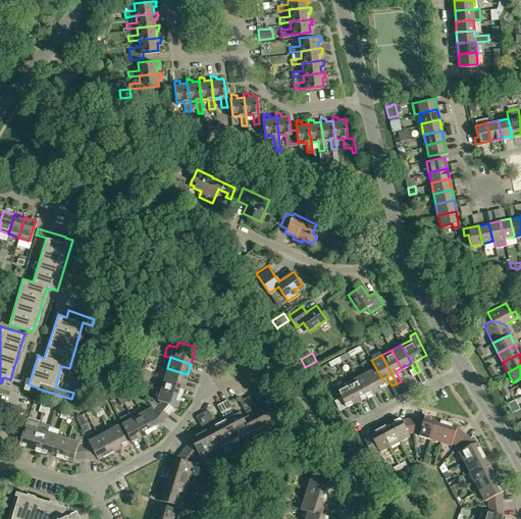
[(375,367),(365,372),(375,391),(385,384),(382,378),(381,378),(375,367)]
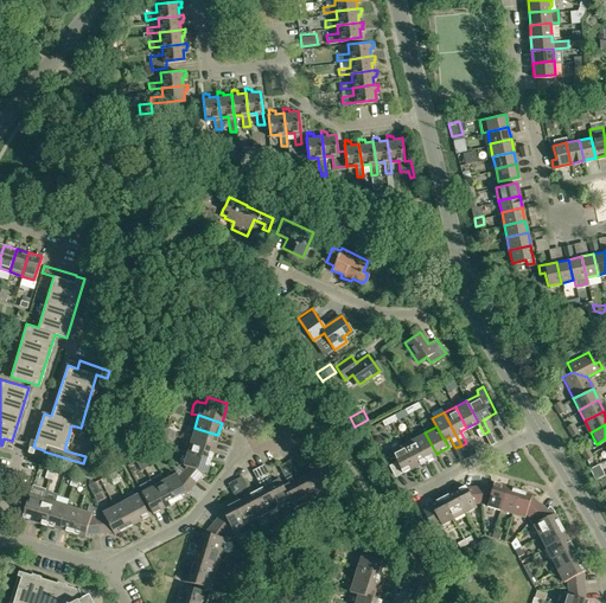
[(195,428),(190,440),(214,447),(217,435),(195,428)]
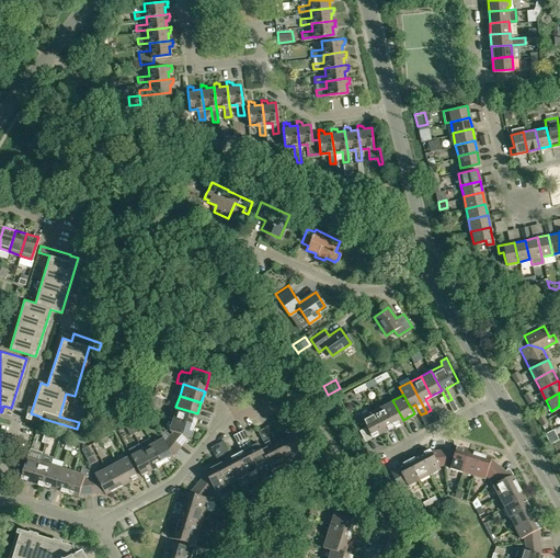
[(392,400),(383,406),(392,425),(403,420),(392,400)]
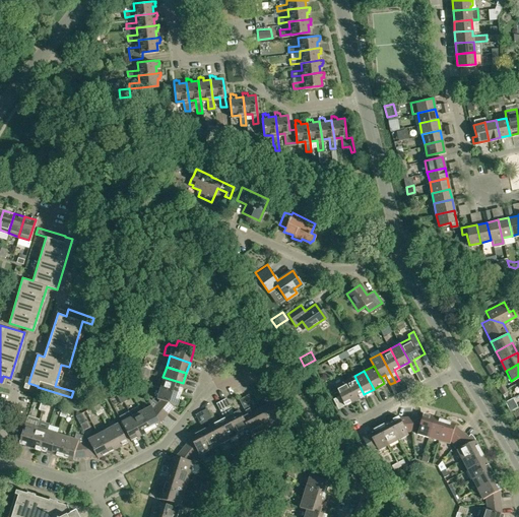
[(354,376),(344,381),(354,399),(364,394),(354,376)]
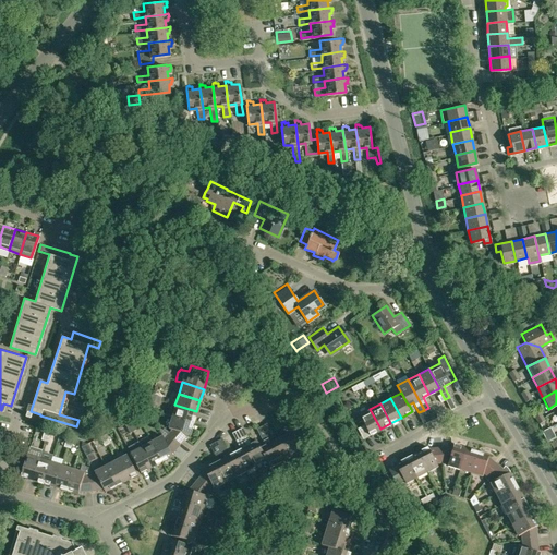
[(193,423),(196,411),(174,405),(171,417),(193,423)]
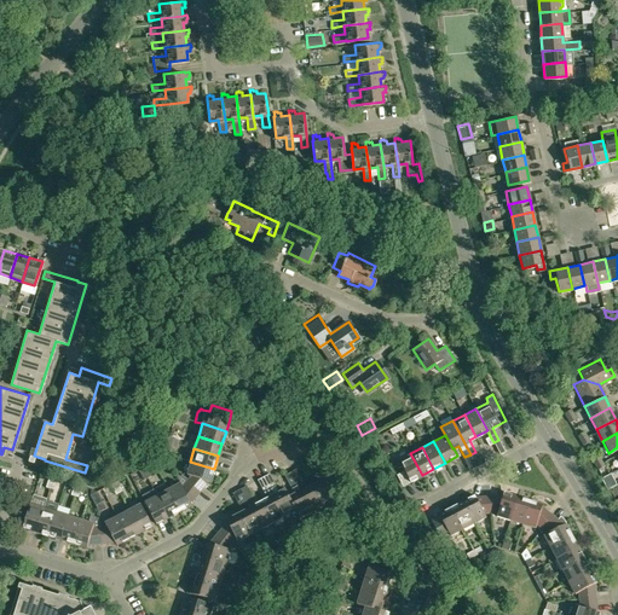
[(397,473),(394,474),(399,483),(403,482),(408,480),(409,481),(422,475),(410,453),(398,459),(403,469),(397,473)]
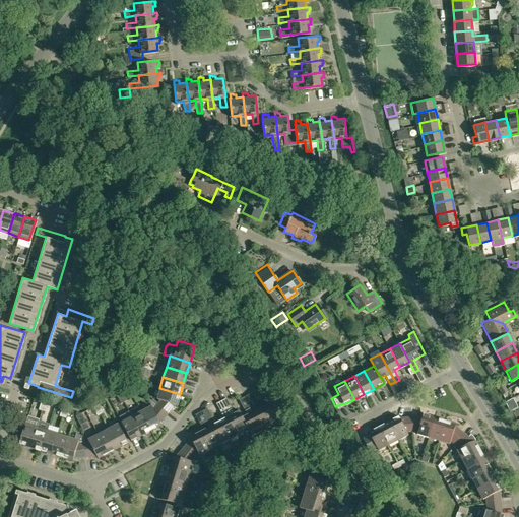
[(266,403),(261,406),(270,425),(281,419),(271,400),(274,399),(265,384),(260,387),(266,397),(263,399),(266,403)]
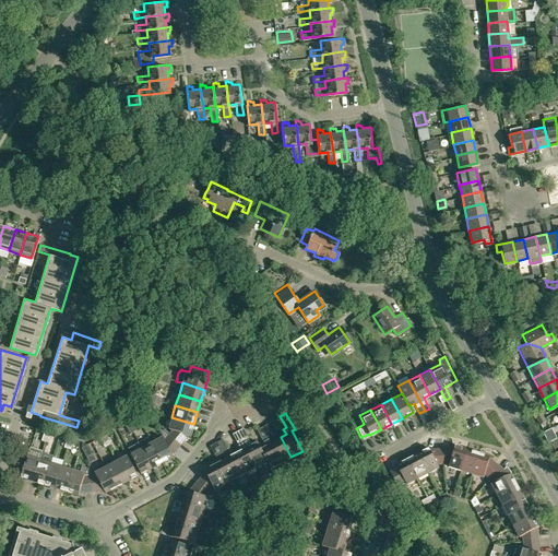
[(193,424),(171,417),(168,428),(171,429),(167,435),(179,444),(187,435),(189,435),(193,424)]
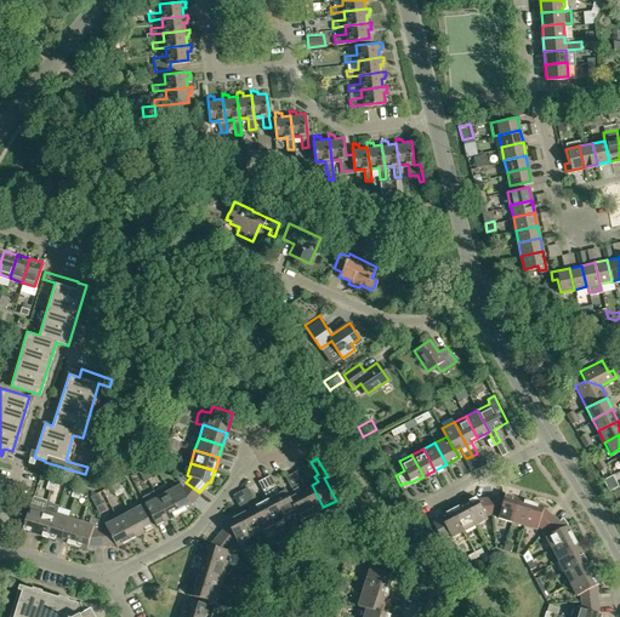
[(296,469),(290,473),(297,486),(303,483),(296,469)]
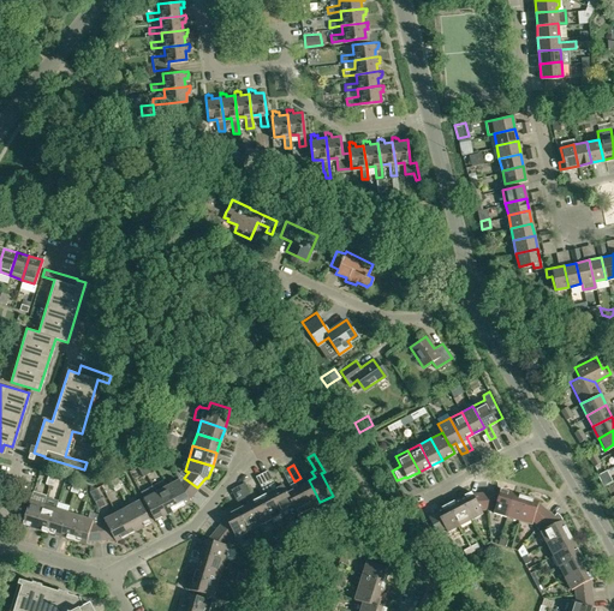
[(47,477),(54,479),(55,474),(39,468),(37,473),(47,477)]
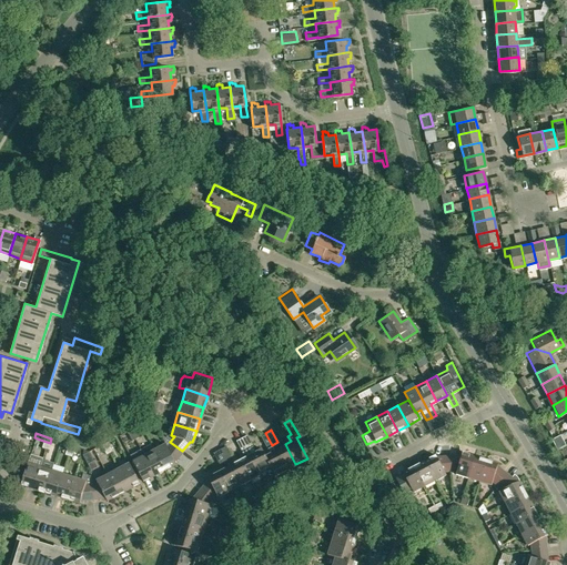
[(267,447),(270,452),(264,455),(271,468),(273,474),(274,475),(285,470),(274,450),(272,445),(265,433),(260,435),(266,447),(267,447)]
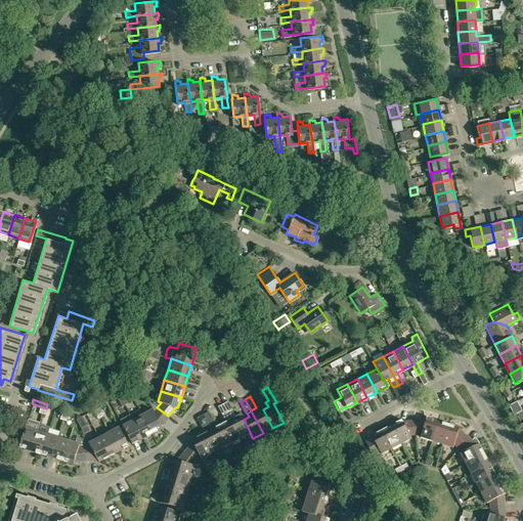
[(222,402),(227,414),(240,437),(243,442),(252,437),(250,432),(244,420),(241,413),(234,416),(231,411),(232,411),(226,400),(222,402)]
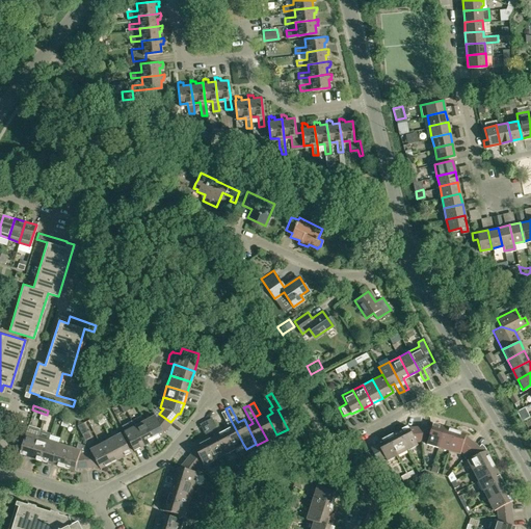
[(530,415),(525,406),(518,411),(522,419),(530,415)]
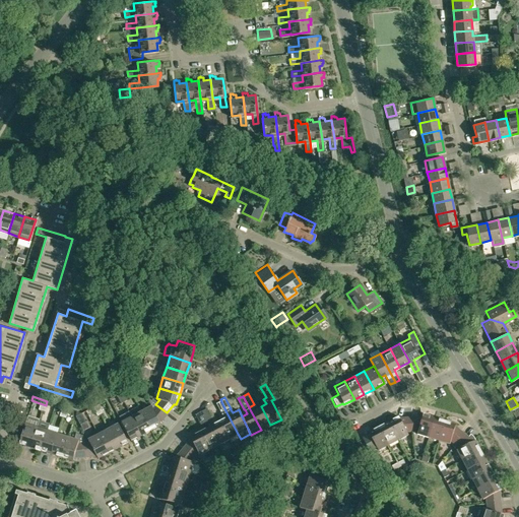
[(223,417),(218,421),(229,439),(238,434),(225,410),(220,399),(215,402),(221,413),(221,412),(223,417)]
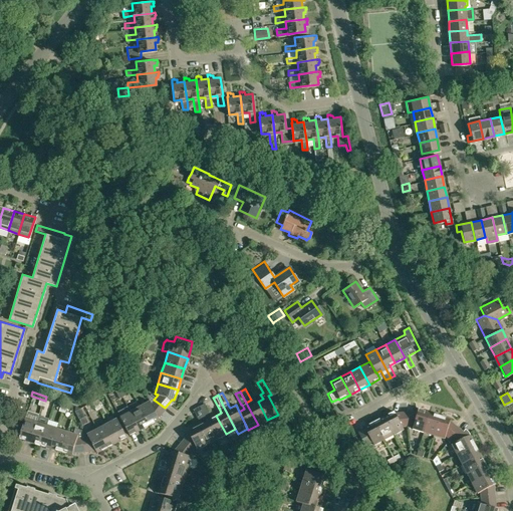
[(158,417),(165,408),(154,400),(151,403),(150,401),(139,406),(149,424),(159,419),(158,417)]
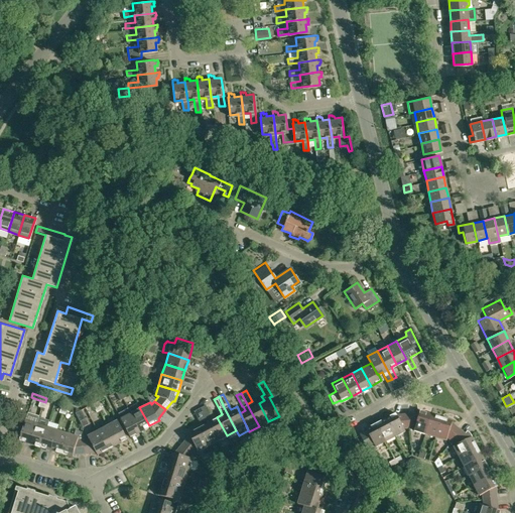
[(139,430),(149,425),(139,407),(137,402),(127,407),(139,430)]
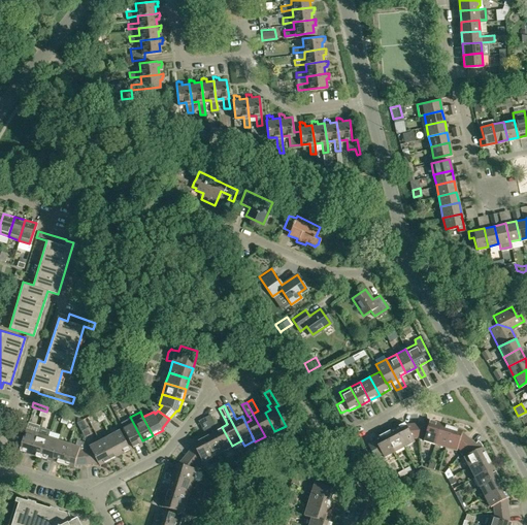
[(265,413),(255,418),(265,436),(274,431),(265,413)]
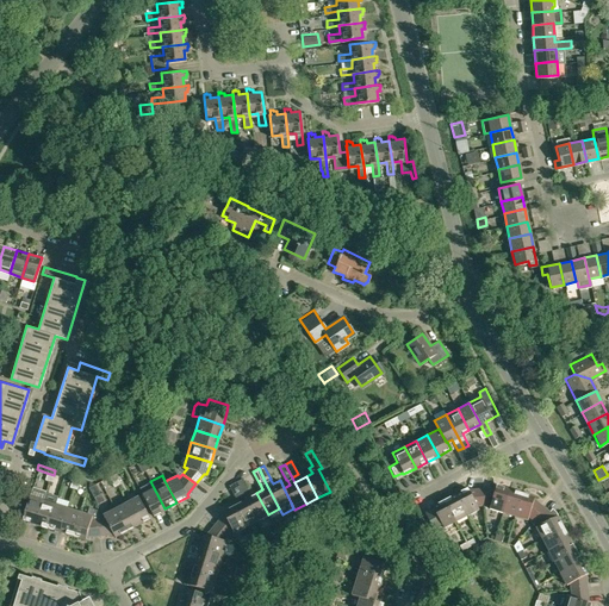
[(241,478),(236,481),(242,493),(248,491),(241,478)]
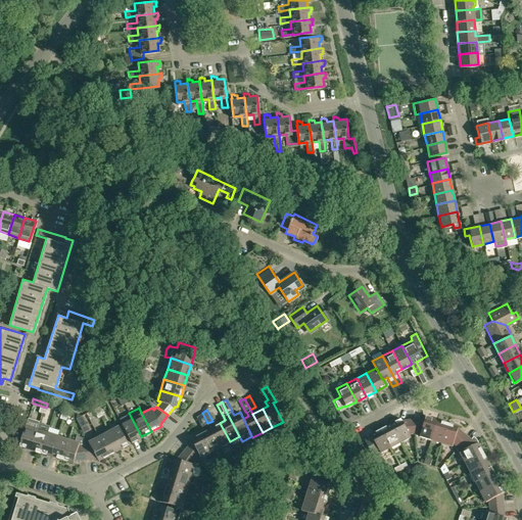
[(119,418),(131,442),(141,436),(129,413),(119,418)]
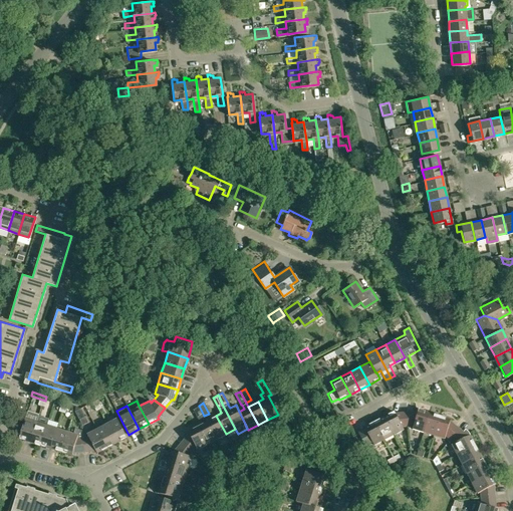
[(199,419),(204,416),(199,406),(194,408),(193,410),(198,418),(199,419)]
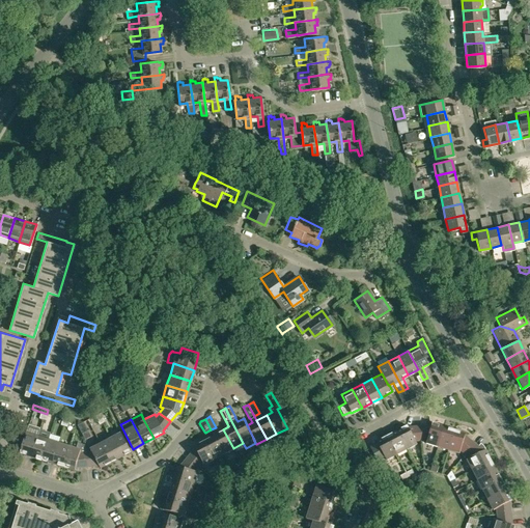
[(429,423),(418,424),(420,440),(425,439),(424,442),(436,446),(442,425),(430,421),(429,423)]
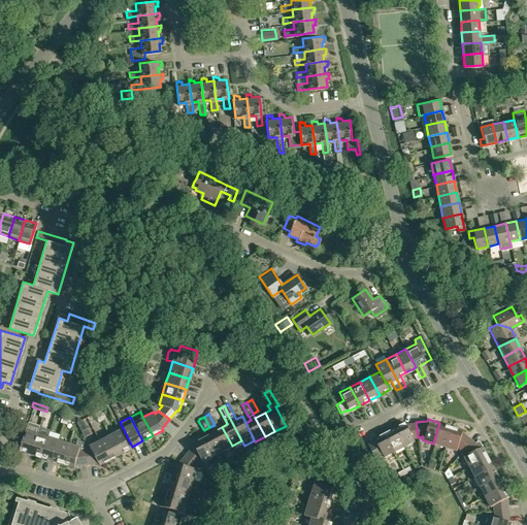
[(394,427),(403,446),(414,440),(413,437),(418,437),(416,422),(404,423),(404,422),(394,427)]
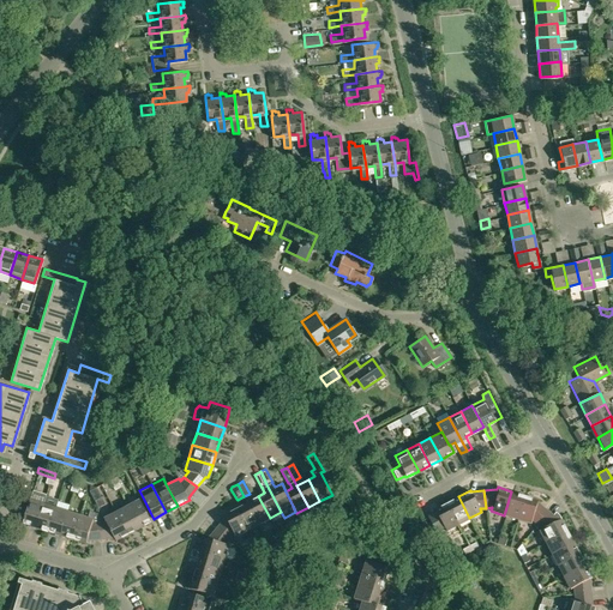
[(504,515),(516,519),(523,495),(511,491),(504,515)]
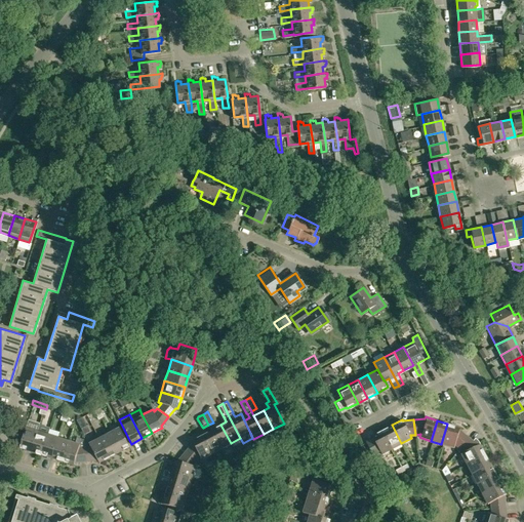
[(458,428),(447,424),(441,444),(452,447),(454,444),(458,448),(468,437),(458,429),(458,428)]
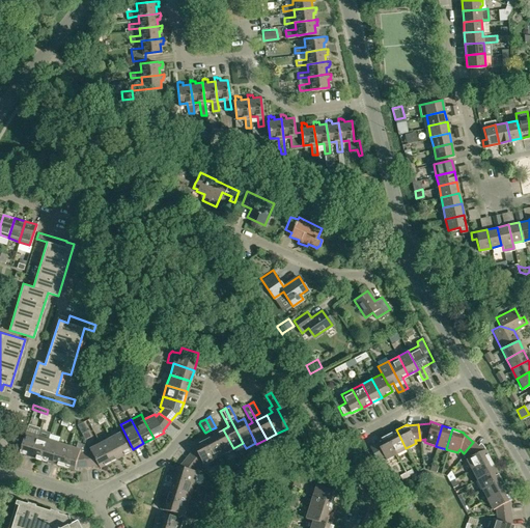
[(223,429),(213,435),(223,453),(233,448),(223,429)]
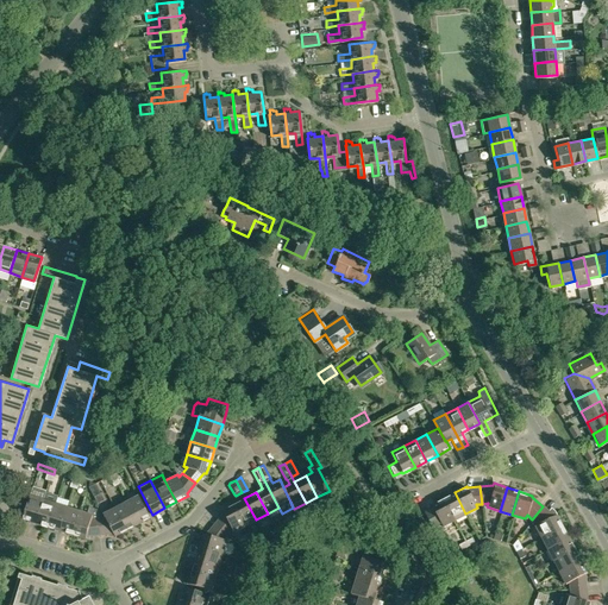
[(455,520),(465,514),(455,492),(443,498),(455,520)]
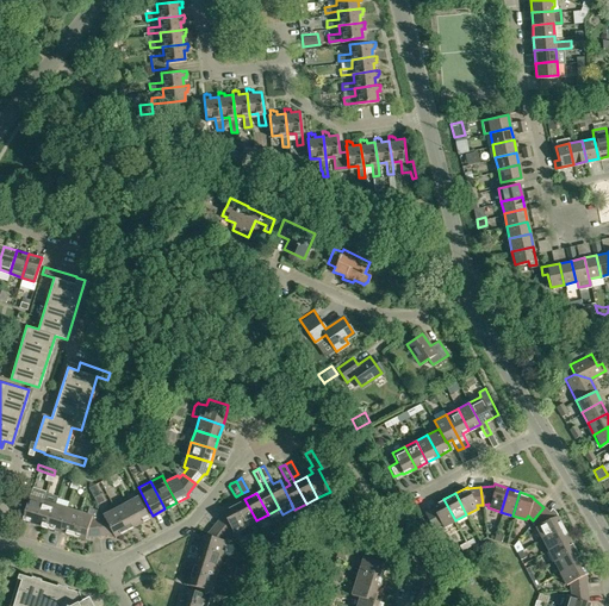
[(35,523),(42,499),(30,495),(22,519),(35,523)]
